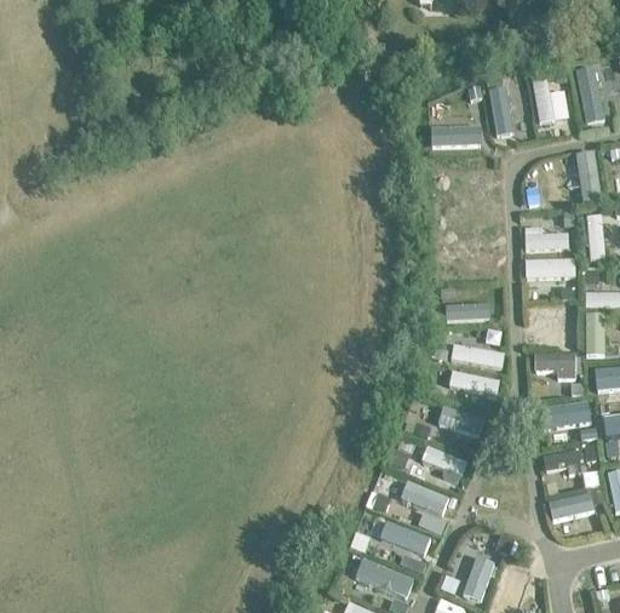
[(572,63),(581,118),(596,115),(590,82),(595,81),(591,59),(572,63)]
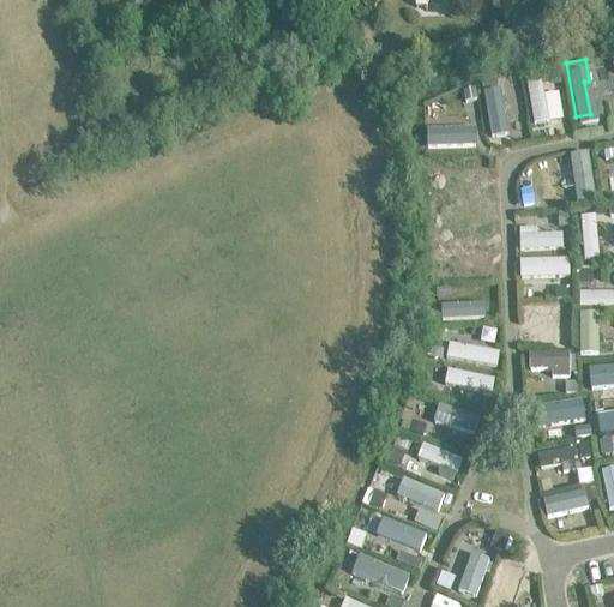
[(541,70),(527,72),(534,120),(563,115),(558,89),(545,91),(541,70)]
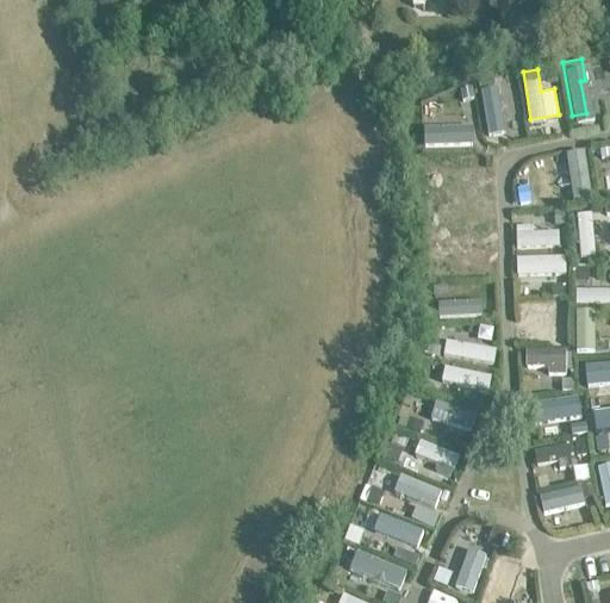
[(505,130),(497,85),(480,87),(489,132),(505,130)]
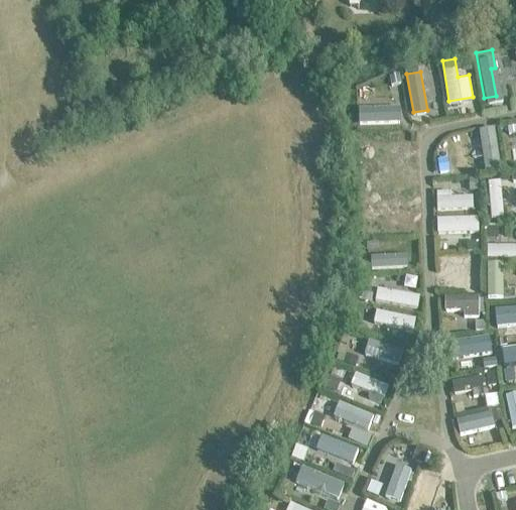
[(362,119),(399,119),(398,107),(397,107),(397,96),(361,96),(362,119)]
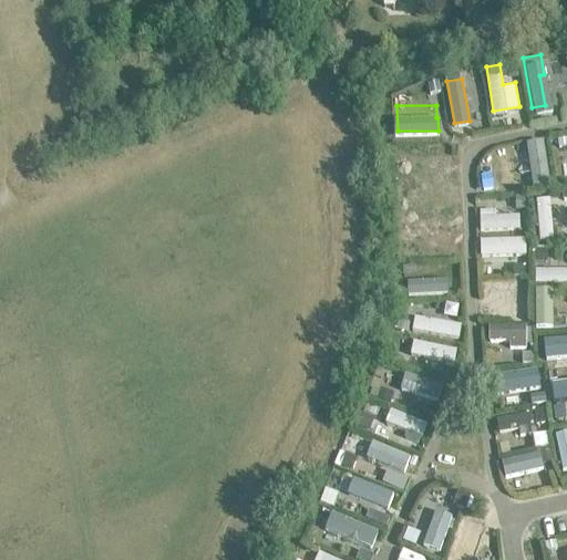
[(548,180),(542,138),(529,140),(535,183),(548,180)]
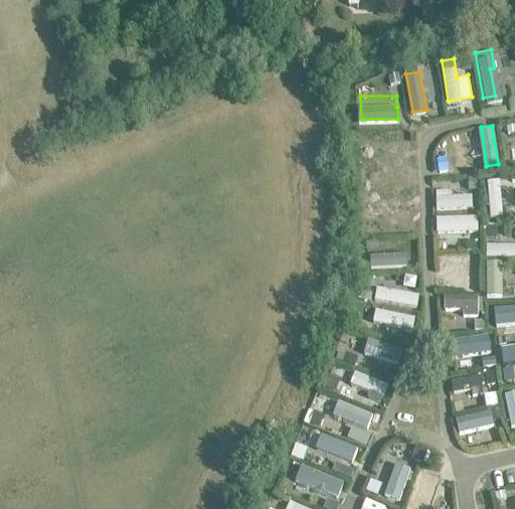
[(411,179),(411,162),(375,163),(376,175),(397,174),(398,180),(411,179)]
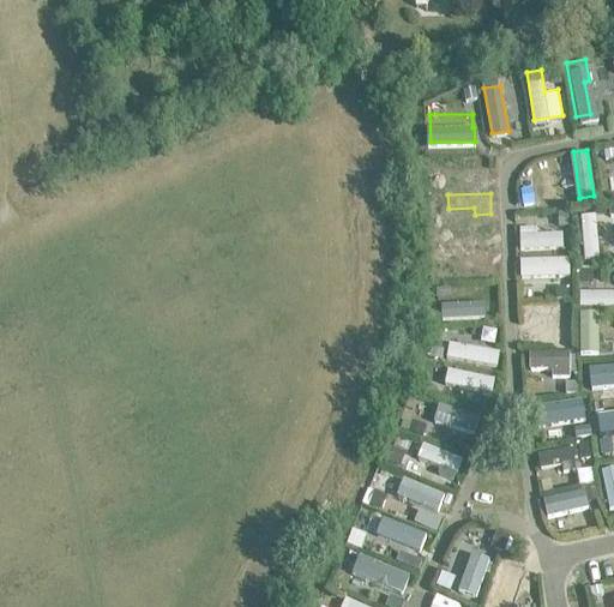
[(600,256),(595,211),(581,212),(584,257),(600,256)]
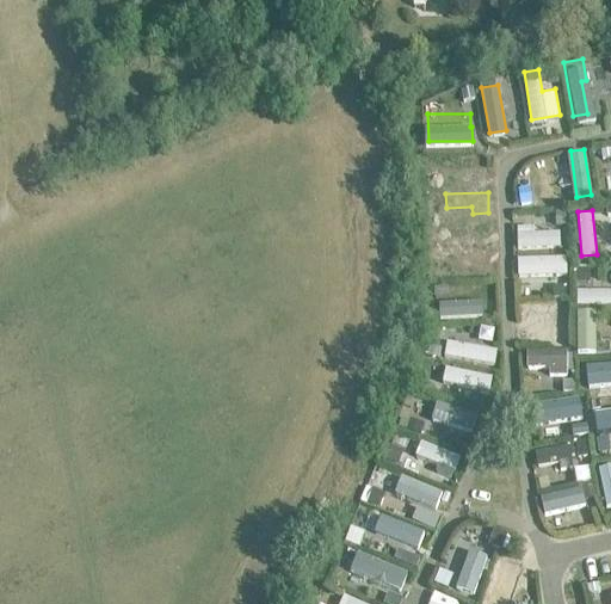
[(518,245),(560,244),(559,229),(534,229),(534,222),(518,223),(518,245)]
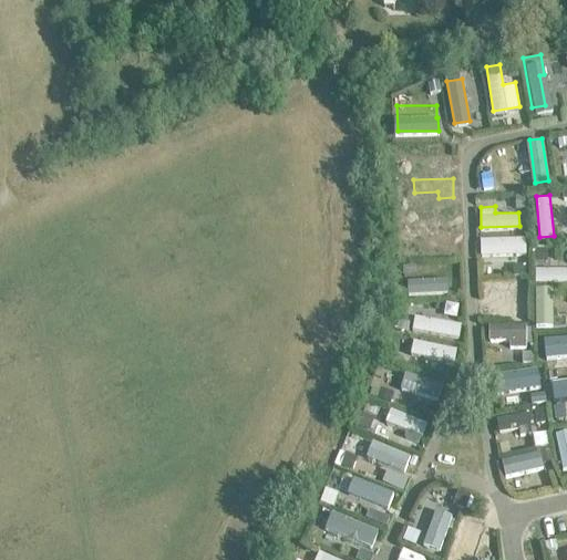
[(481,252),(526,251),(525,235),(481,237),(481,252)]
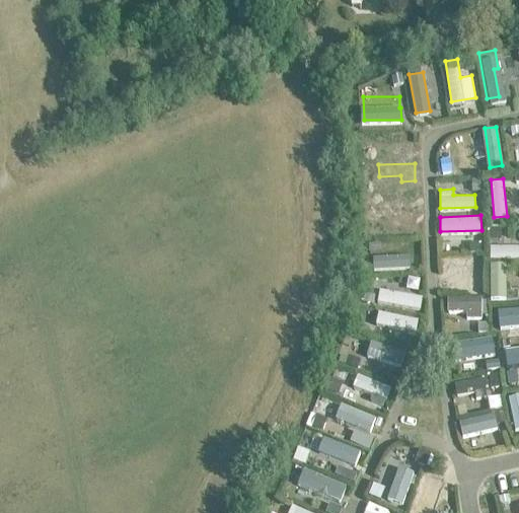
[(420,230),(419,218),(380,219),(380,231),(420,230)]
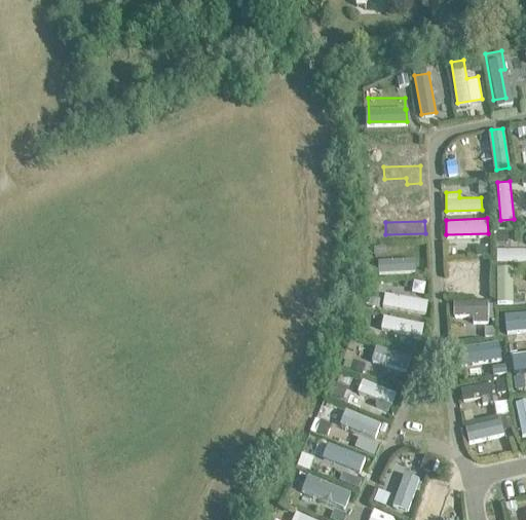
[(525,247),(497,248),(497,260),(525,260),(525,247)]
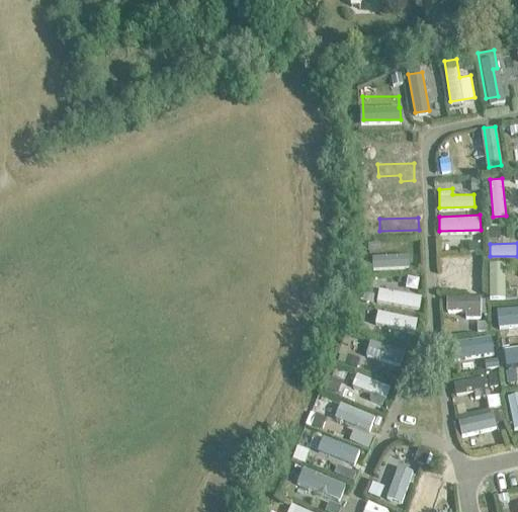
[(443,267),(478,266),(478,253),(443,254),(443,267)]
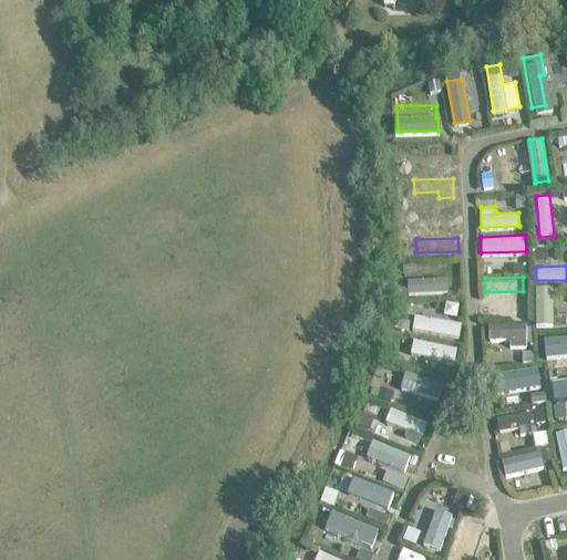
[(455,291),(455,278),(421,278),(421,291),(455,291)]
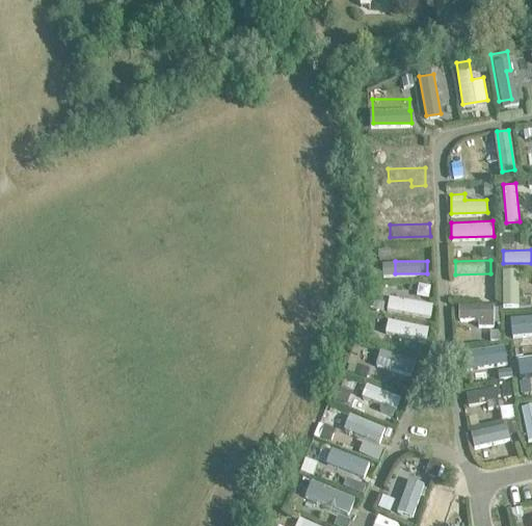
[(517,304),(517,267),(502,268),(503,304),(517,304)]
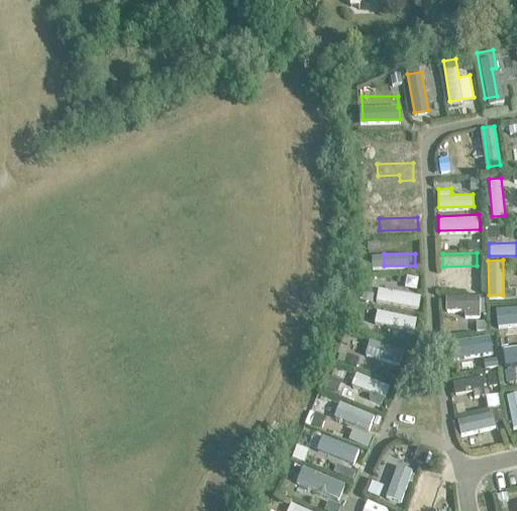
[(376,298),(418,306),(420,294),(398,290),(399,284),(381,280),(380,286),(379,286),(376,298)]
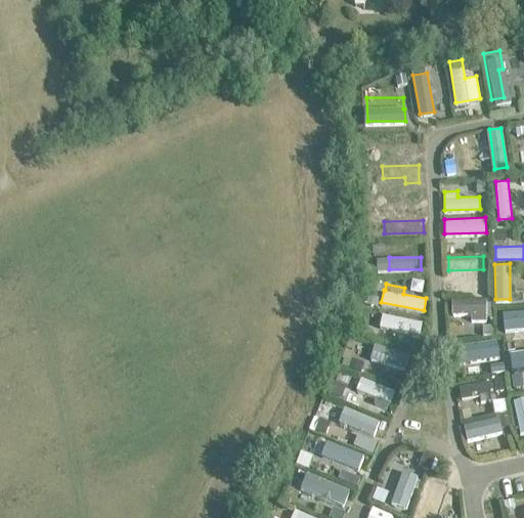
[(486,299),(452,299),(452,312),(471,312),(471,318),(485,318),(485,315),(491,315),(491,301),(486,301),(486,299)]
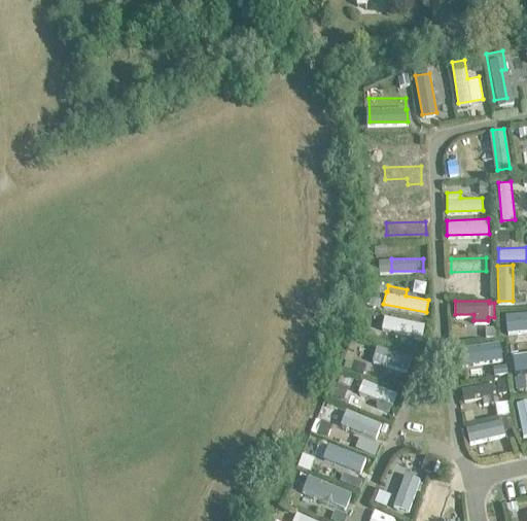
[(526,309),(502,309),(502,321),(514,321),(514,326),(520,326),(520,321),(526,320),(526,309)]
